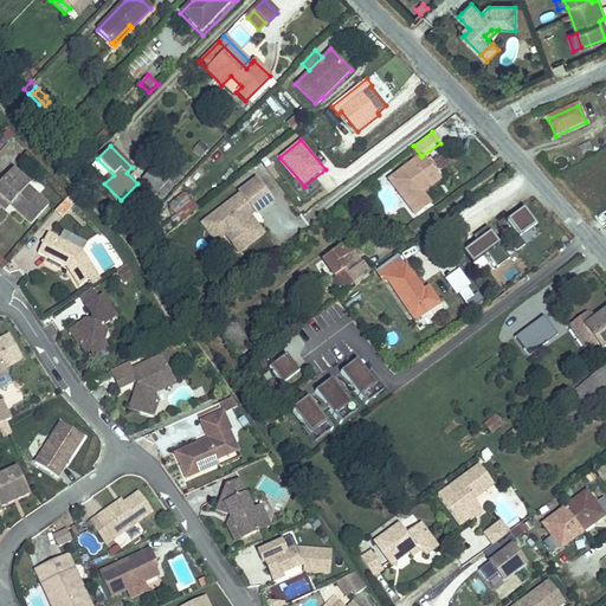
[(558,155),(555,167),(567,169),(568,158),(558,155)]
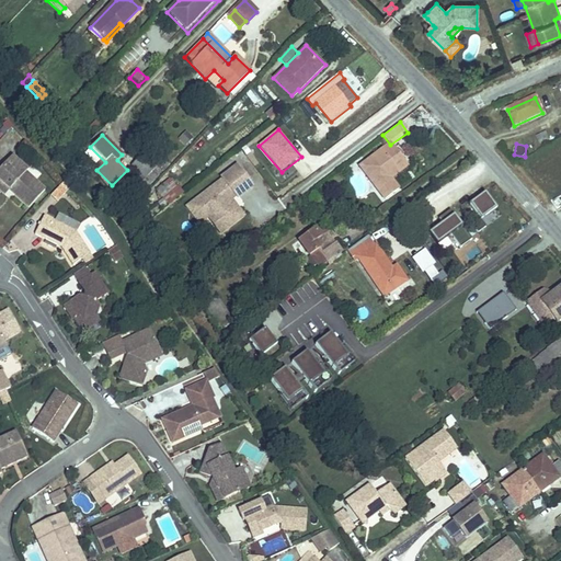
[(397,174),(407,167),(390,145),(359,168),(384,201),(398,191),(389,180),(387,176),(395,171),(397,174)]
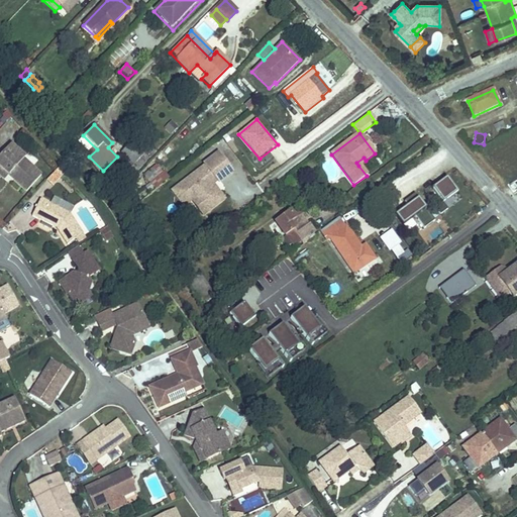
[(16,174),(14,176),(28,189),(42,173),(24,157),(26,154),(12,141),(0,154),(0,163),(10,172),(12,170),(16,174)]
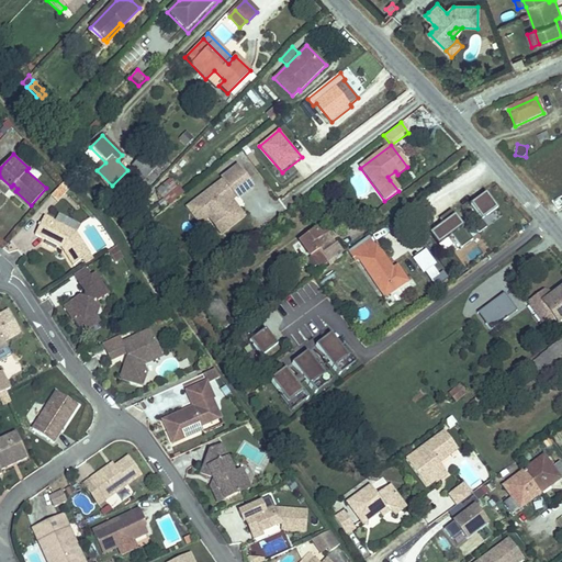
[(143,156),(132,167),(144,179),(155,168),(143,156)]
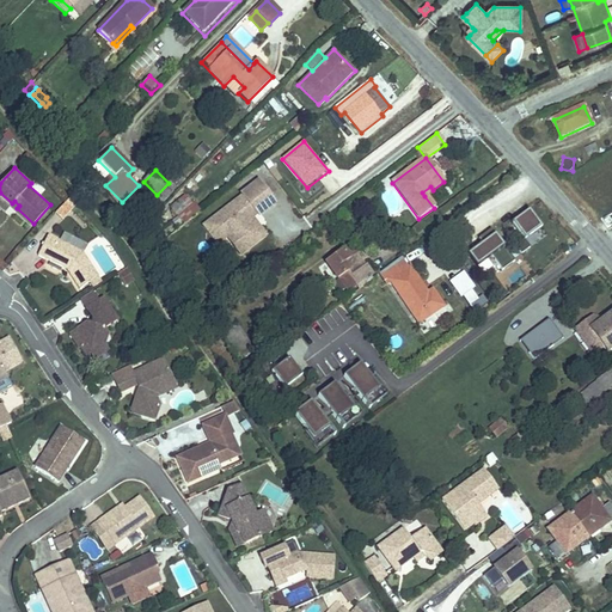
[(238,234),(248,248),(265,233),(259,225),(256,228),(252,225),(248,219),(258,210),(261,213),(275,201),(259,181),(243,194),(245,196),(204,227),(218,244),(227,237),(232,234),(238,234)]
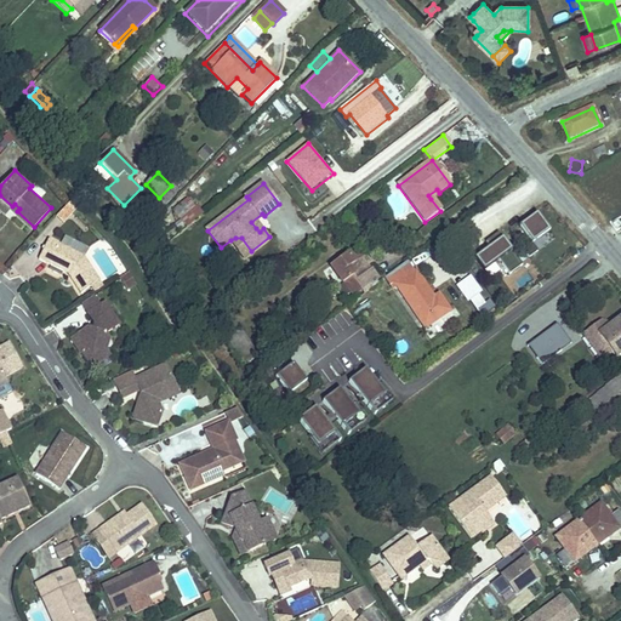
[(428,195),(431,199),(439,193),(437,189),(428,195)]
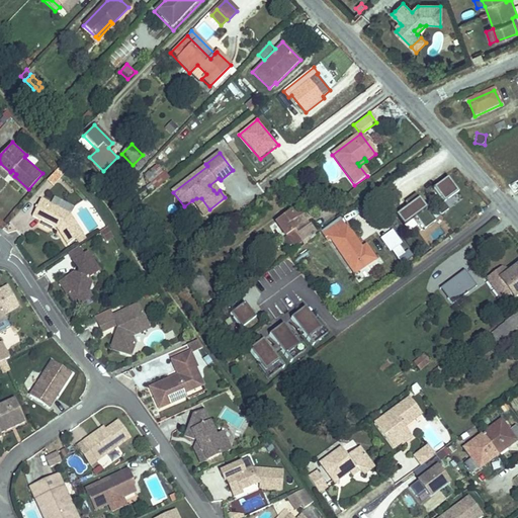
[(10,172),(0,163),(0,172),(5,177),(10,172)]
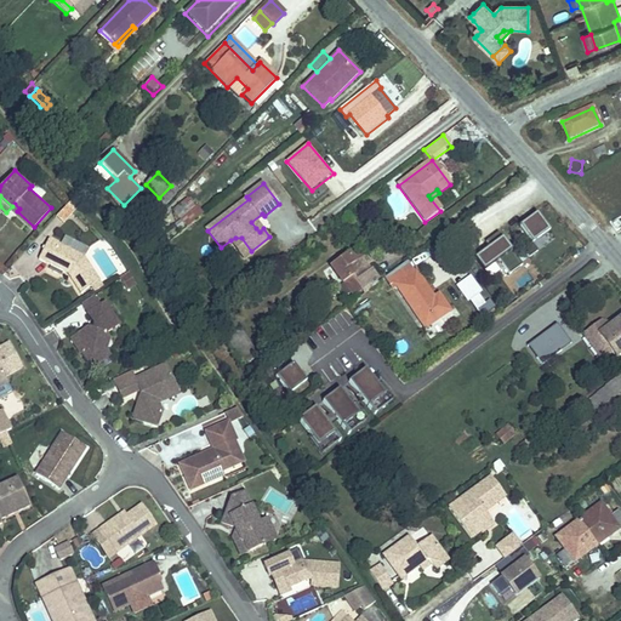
[(73,214),(79,206),(73,199),(66,206),(73,214)]
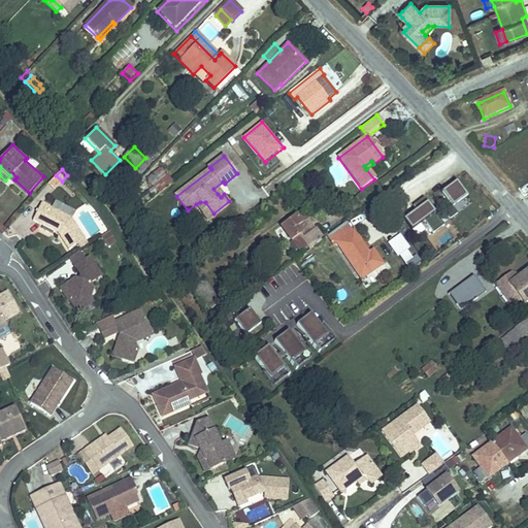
[(153,187),(161,179),(155,172),(146,178),(153,187)]
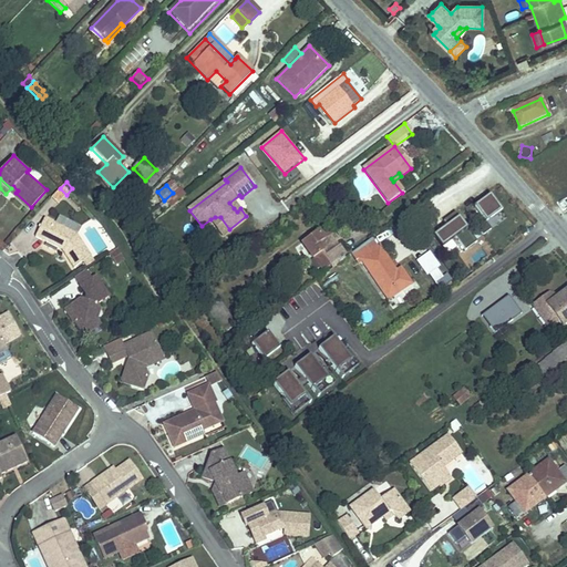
[(60,188),(53,196),(60,203),(66,195),(60,188)]
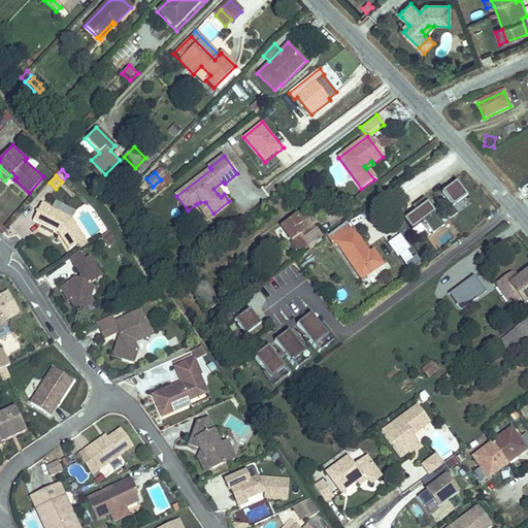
[(151,189),(156,195),(167,187),(161,179),(153,187),(151,189)]
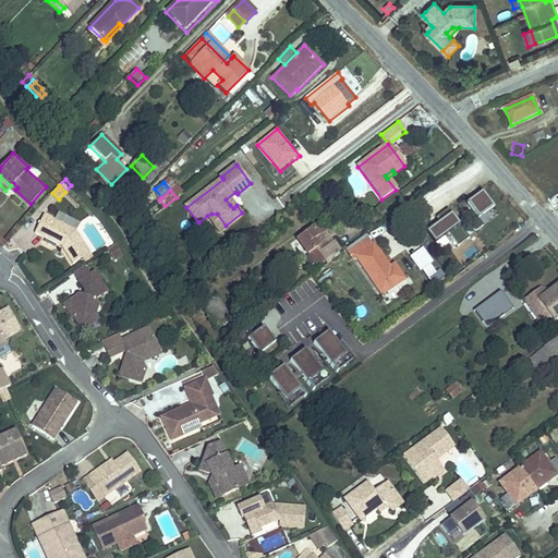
[(458,209),(474,232),(482,227),(476,219),(492,207),(481,192),(458,209)]
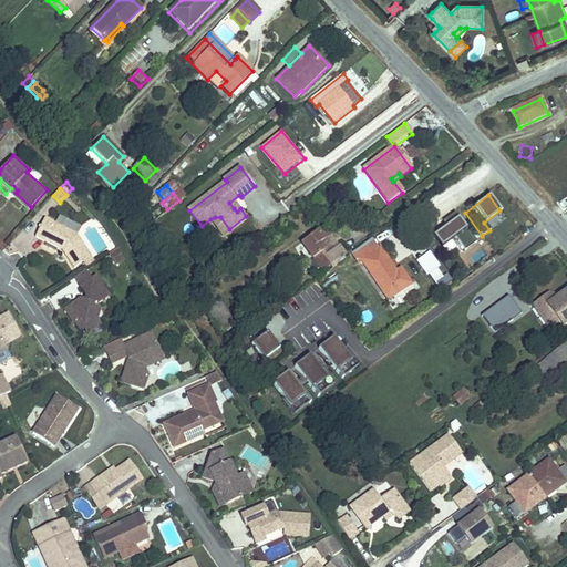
[(442,222),(445,226),(431,236),(440,248),(453,237),(462,249),(474,240),(453,213),(442,222)]
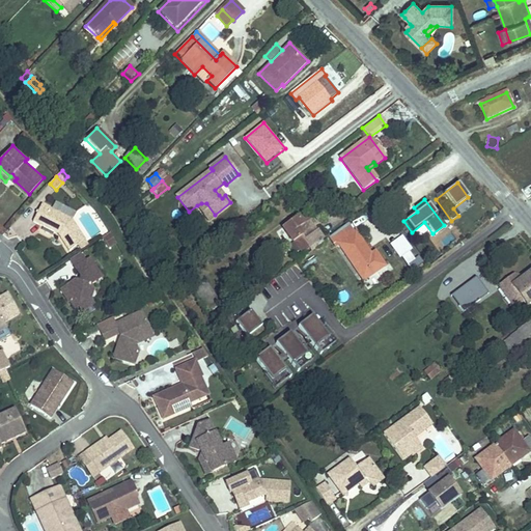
[(63,230),(61,233),(72,248),(88,239),(74,218),(44,202),(35,220),(57,231),(60,228),(63,230)]
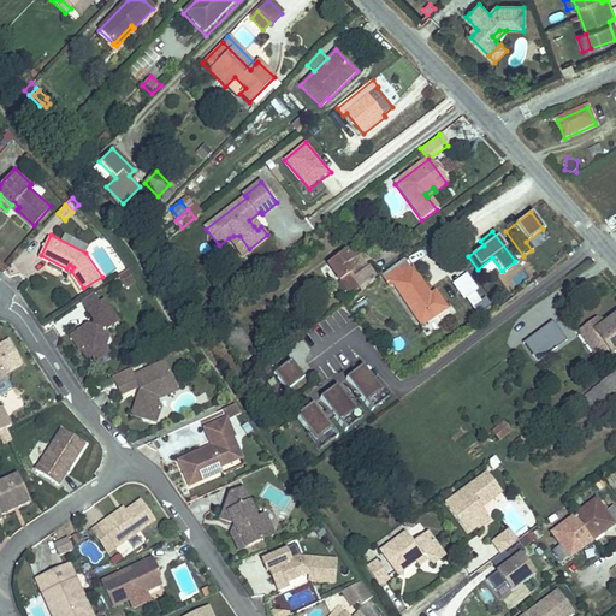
[(249,249),(240,236),(234,236),(229,238),(242,255),(249,249)]
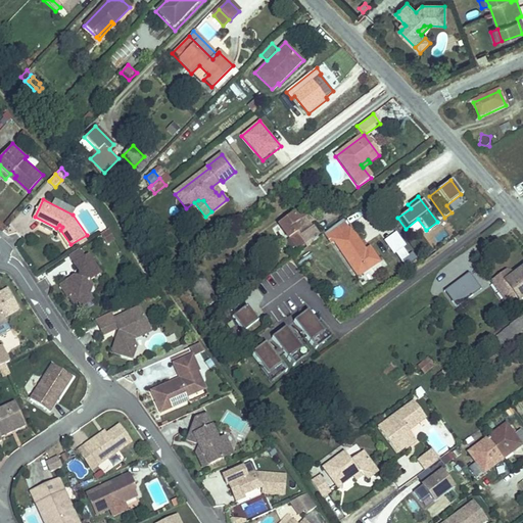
[(288,221),(292,227),(304,244),(305,246),(319,238),(311,227),(308,229),(306,226),(314,221),(308,214),(303,217),(300,211),(288,221)]
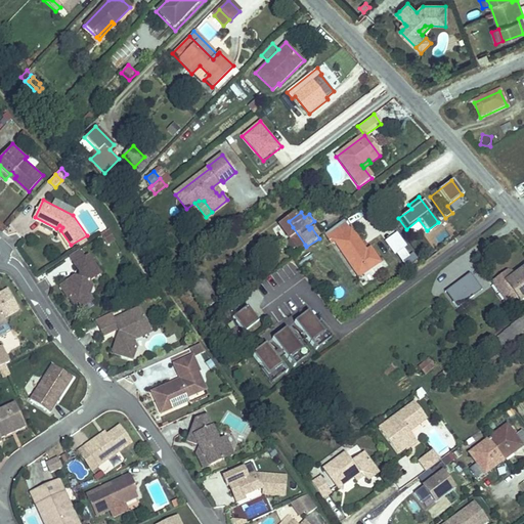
[(348,230),(342,221),(323,234),(330,244),(333,242),(355,272),(376,257),(369,248),(365,251),(350,229),(348,230)]
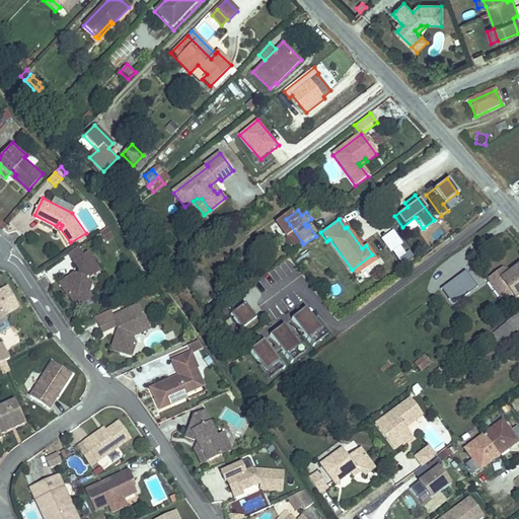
[(295,246),(302,242),(290,225),(283,230),(295,246)]
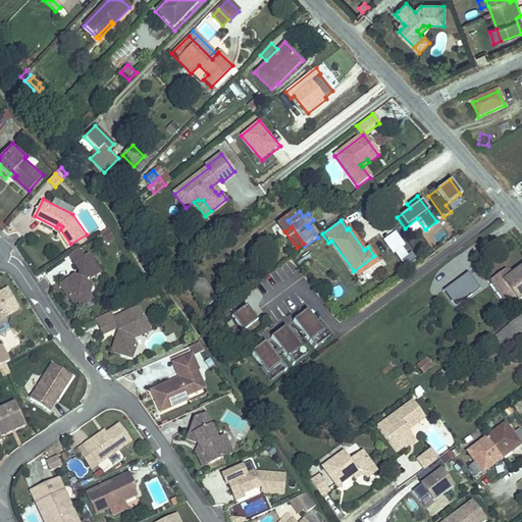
[(109,240),(115,236),(110,227),(103,231),(109,240)]
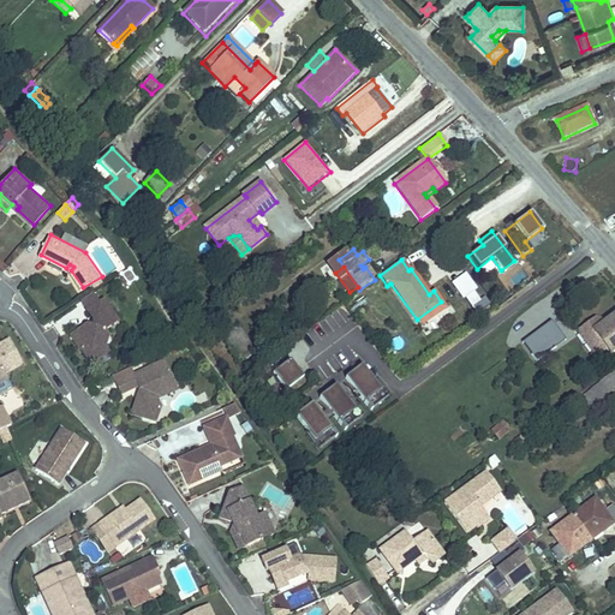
[(512,278),(517,286),(530,279),(525,270),(512,278)]
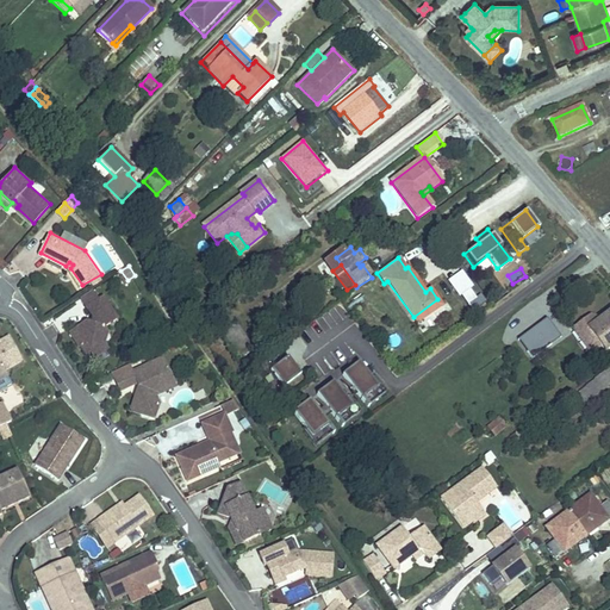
[(94,348),(109,338),(110,329),(106,324),(119,315),(106,293),(100,297),(88,305),(87,306),(94,316),(93,321),(88,319),(73,331),(81,346),(83,344),(88,352),(94,348)]
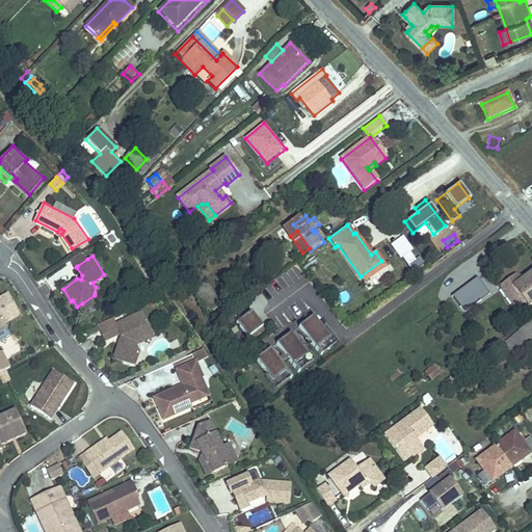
[(408,265),(415,273),(426,265),(420,257),(408,265)]
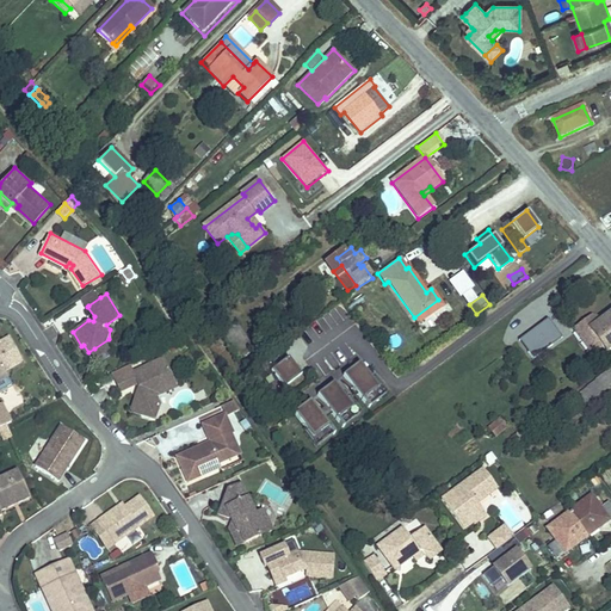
[(360,298),(346,308),(351,314),(364,303),(360,298)]
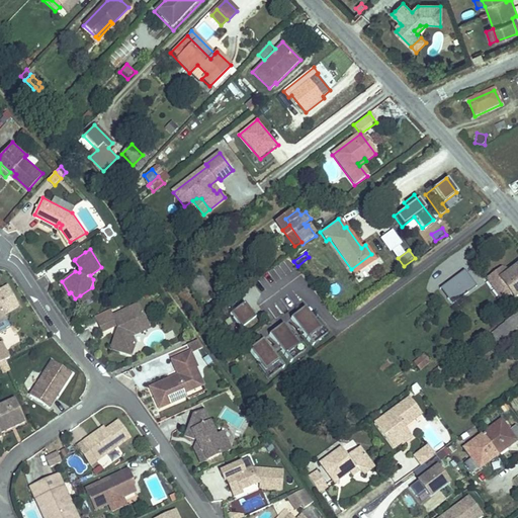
[(371,254),(351,269),(354,273),(374,259),(371,254)]
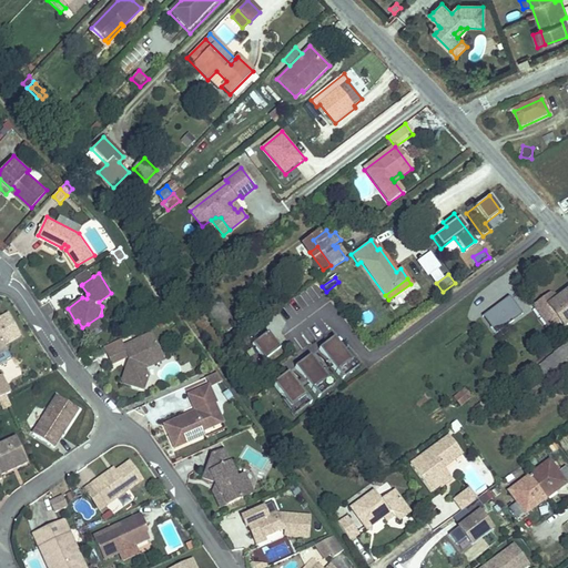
[(549,295),(534,306),(551,330),(560,323),(564,327),(567,324),(567,291),(560,297),(549,295)]
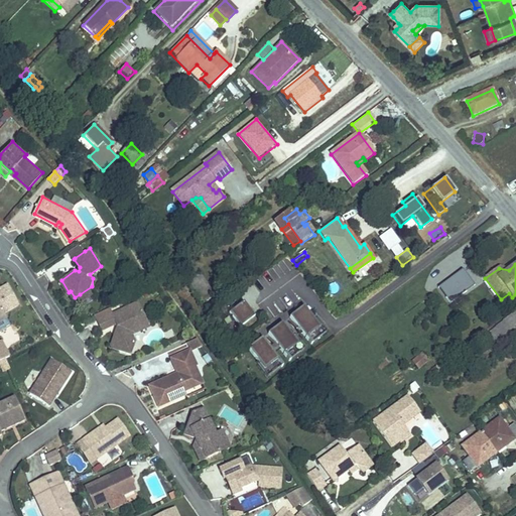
[(200,273),(186,282),(201,304),(214,296),(200,273)]
